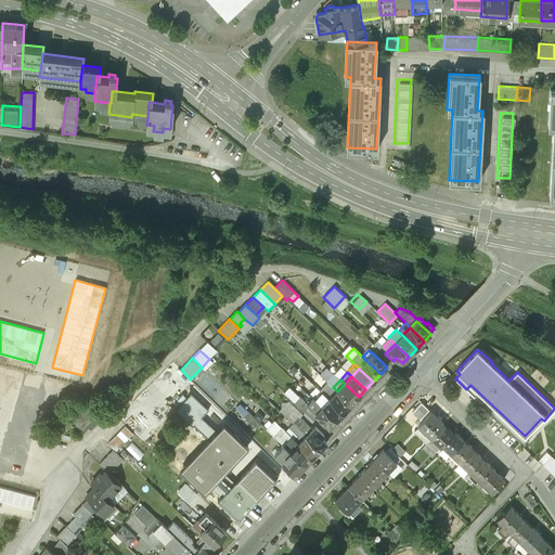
[(327,383),(320,390),(321,391),(325,395),(333,387),(327,383)]
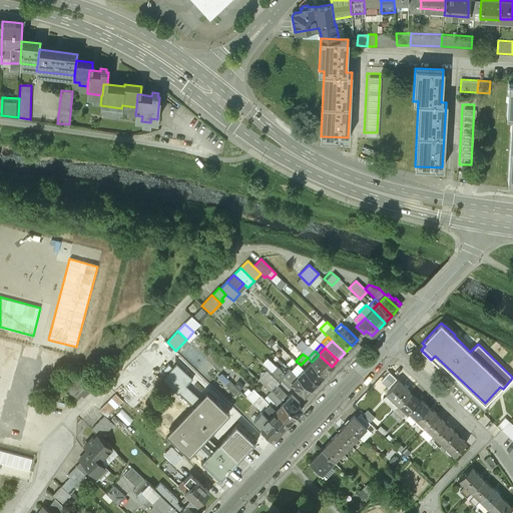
[(332,367),(319,355),(312,362),(325,375),(332,367)]
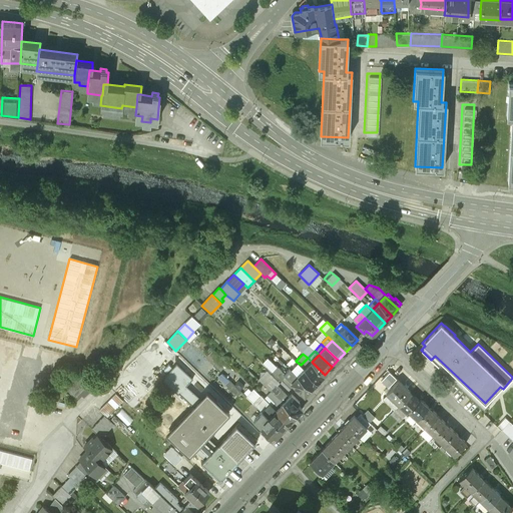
[(308,358),(301,365),(305,369),(312,362),(308,358)]
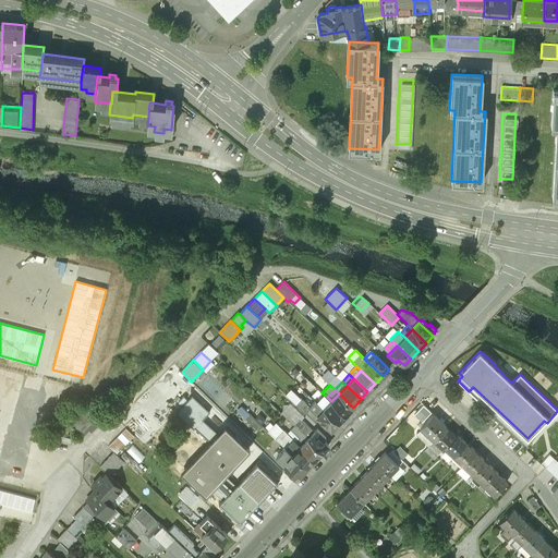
[(327,397),(323,393),(315,402),(324,410),(324,409),(338,423),(346,415),(331,401),(327,397)]
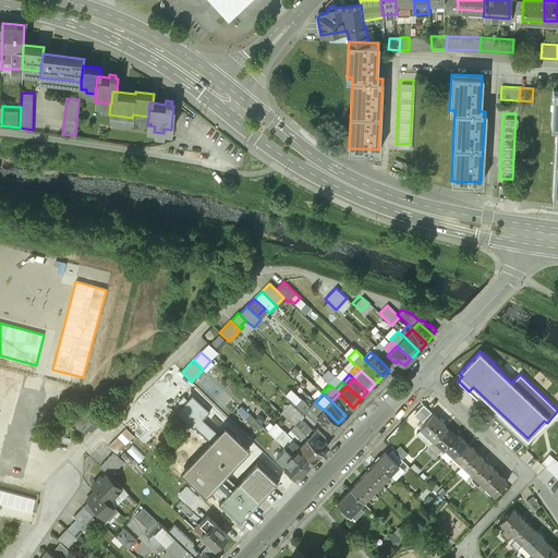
[(353,408),(339,393),(331,401),(346,415),(353,408)]
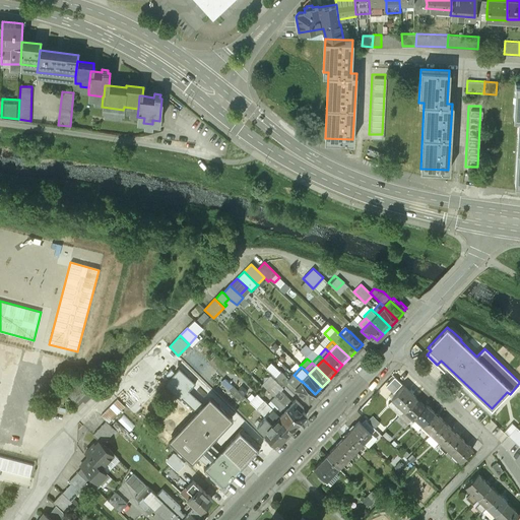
[(179,369),(167,382),(175,390),(173,392),(180,399),(181,398),(186,393),(195,384),(179,369)]
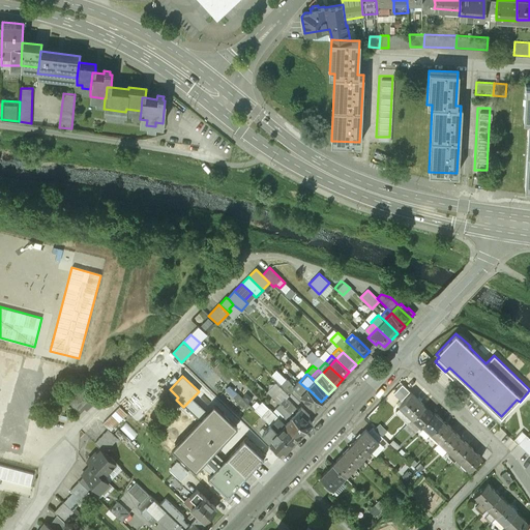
[(294,386),(286,379),(281,384),(291,393),(295,389),(293,387),(294,386)]
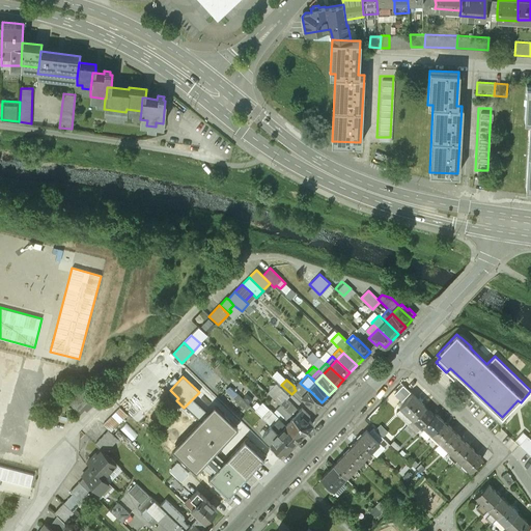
[(300,383),(300,382),(295,387),(294,388),(296,390),(315,409),(322,402),(308,389),(308,390),(300,383)]
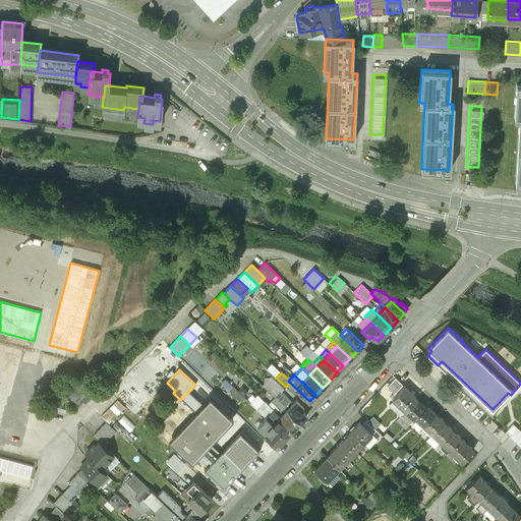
[(82,379),(67,395),(77,405),(87,396),(89,398),(95,392),(82,379)]
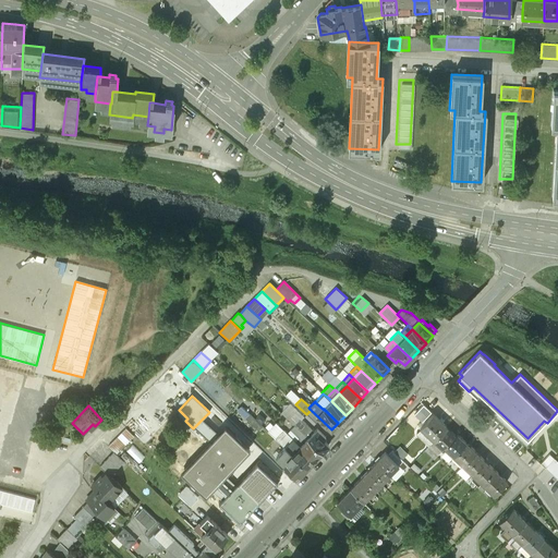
[(438,419),(434,414),(421,427),(434,440),(447,426),(438,419)]
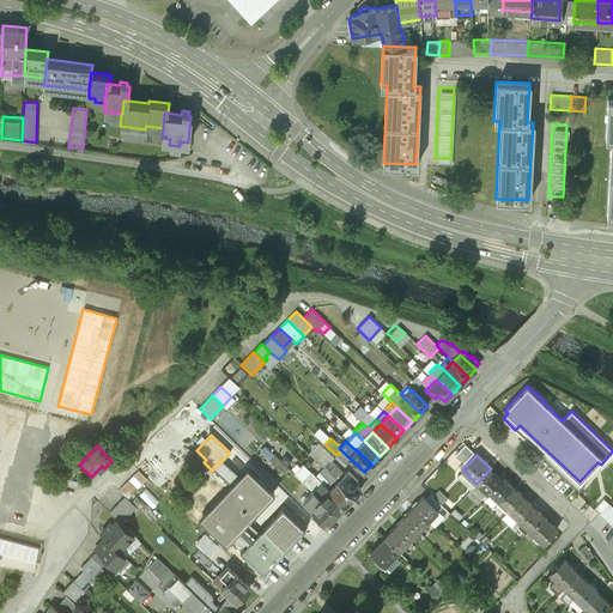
[(292,465),(284,456),(279,461),(289,469),(292,465)]
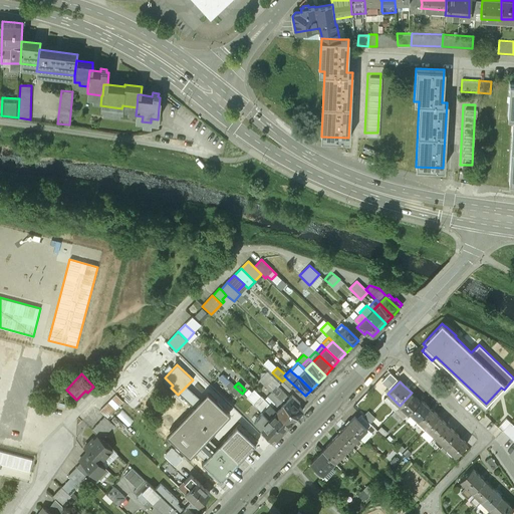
[(289,398),(276,386),(270,392),(279,400),(283,404),(289,398)]
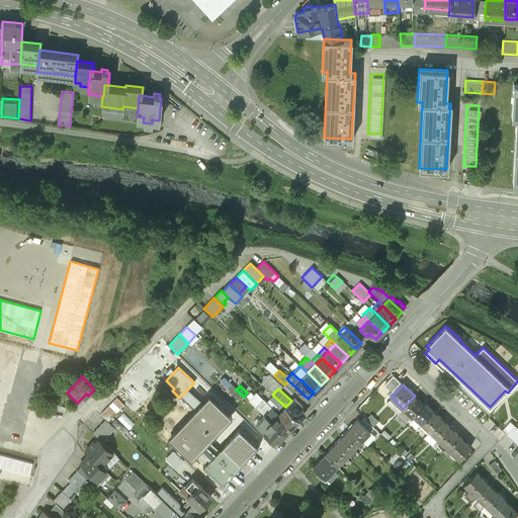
[(208,396),(199,404),(185,392),(180,397),(195,409),(168,437),(190,459),(196,453),(205,462),(203,465),(223,484),(240,465),(239,465),(255,449),(260,444),(241,426),(219,449),(208,440),(231,417),(208,396)]
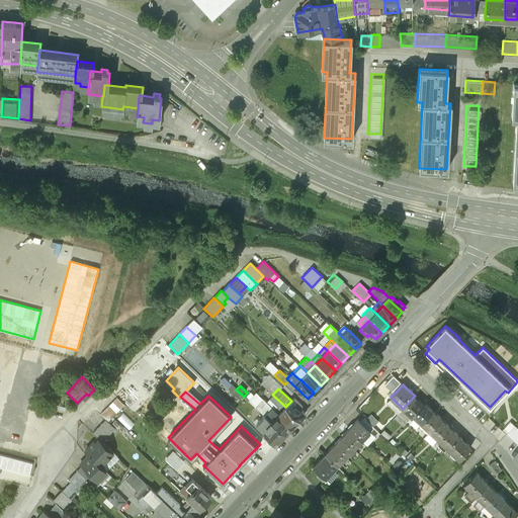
[(65,397),(54,394),(52,400),(63,403),(65,397)]
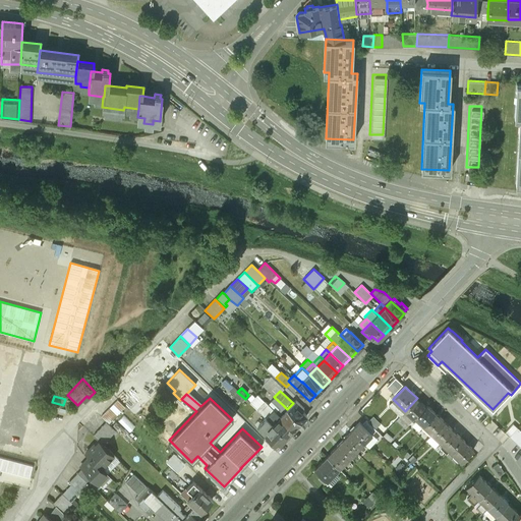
[(417,398),(405,411),(408,414),(404,418),(409,423),(415,418),(425,406),(417,398)]
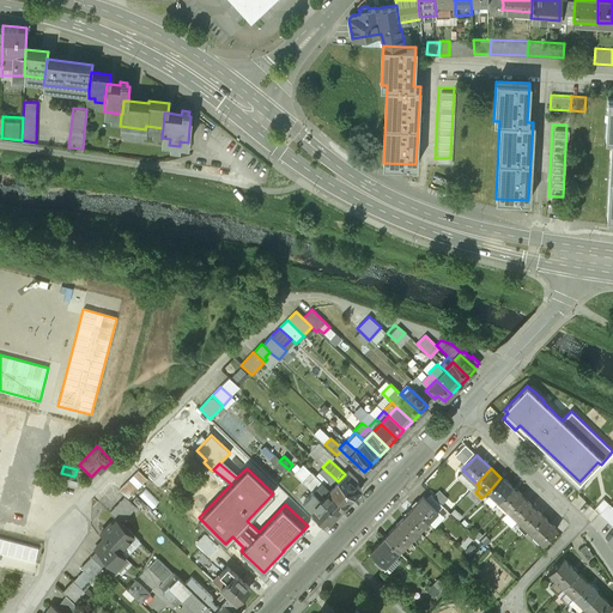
[(138,471),(119,489),(128,498),(147,479),(138,471)]
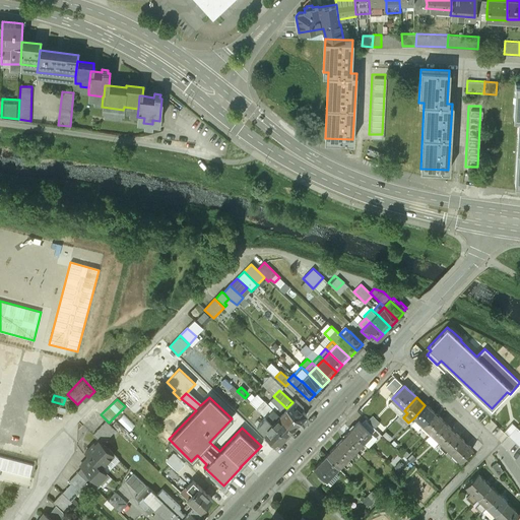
[(306,414),(293,402),(286,408),(286,409),(300,421),(306,414)]
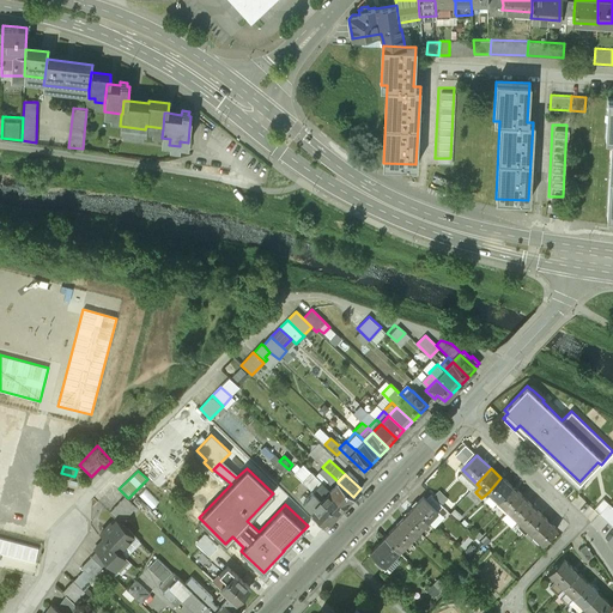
[(325,486),(315,477),(311,480),(307,485),(316,495),(321,499),(329,491),(325,486)]
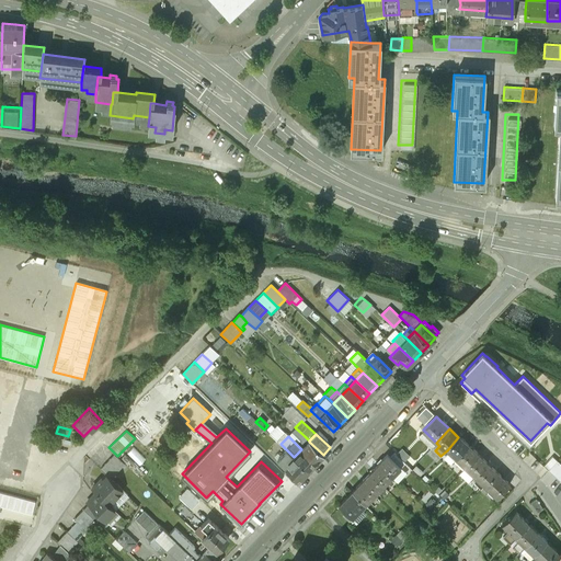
[(297,445),(301,449),(309,442),(309,441),(305,436),(297,445)]
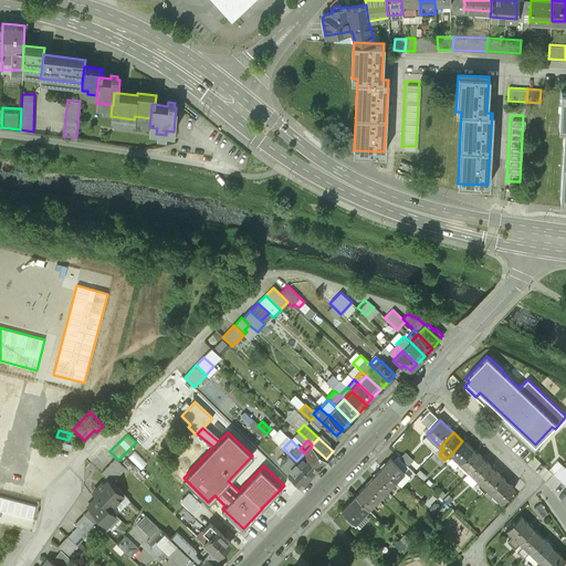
[(462,441),(451,454),(454,458),(457,456),(461,461),(473,449),(464,440),(462,441)]
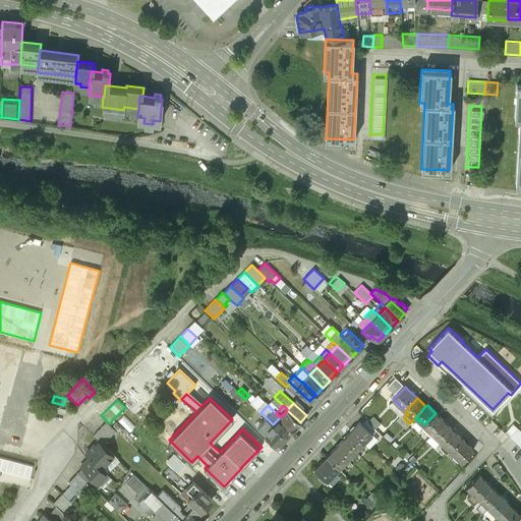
[(300,422),(287,410),(280,417),(293,429),(300,422)]
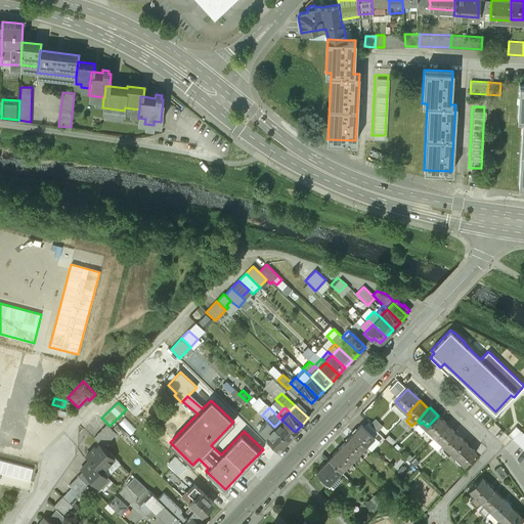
[(427,427),(426,429),(430,432),(431,430),(436,435),(446,424),(438,416),(427,427)]
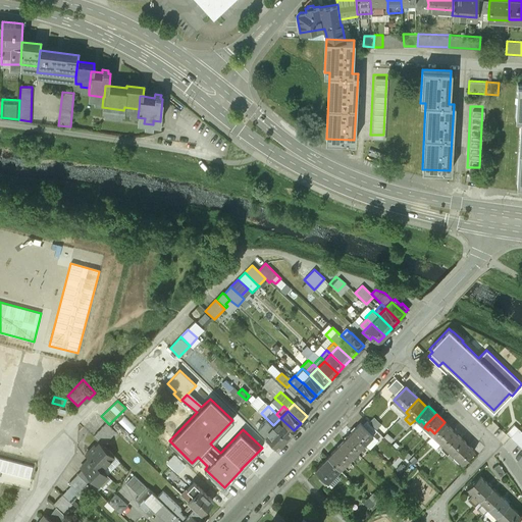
[(294,430),(280,418),(273,425),(288,437),(294,430)]
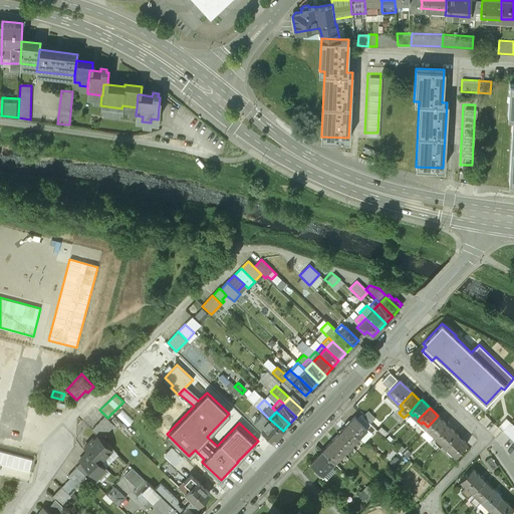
[(265,415),(259,421),(263,425),(269,419),(265,415)]
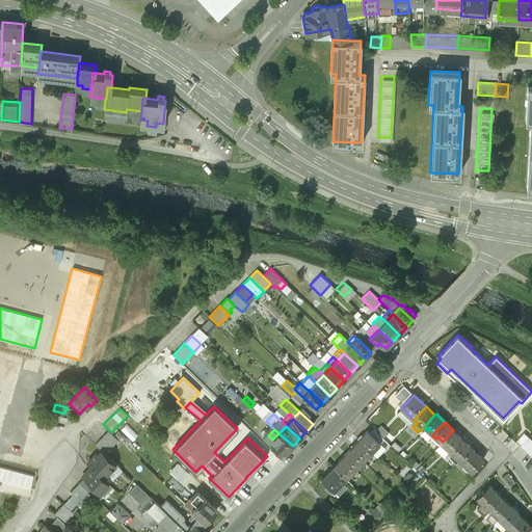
[(384,439),(374,429),(370,433),(380,444),(384,439)]
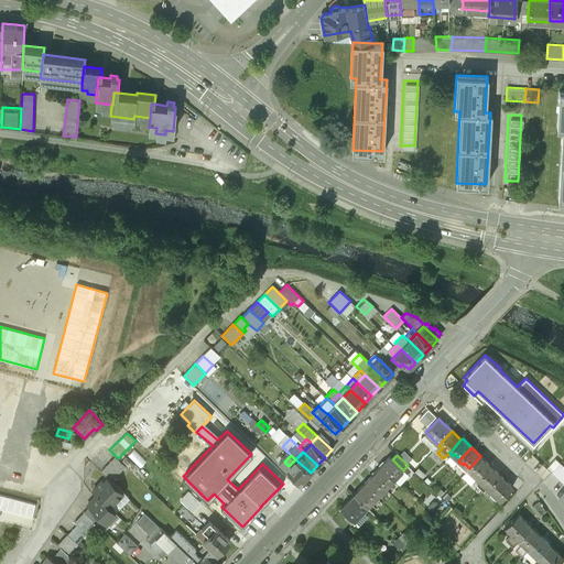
[(115,456),(101,472),(108,478),(111,480),(126,466),(115,456)]
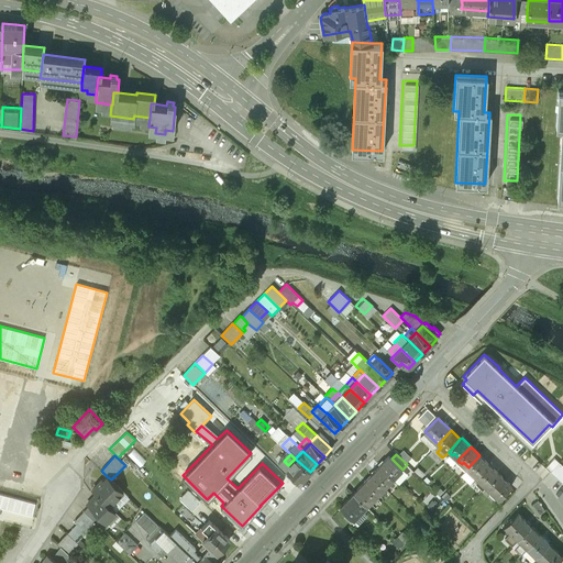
[(468,467),(466,468),(471,473),(472,471),(477,476),(489,464),(479,455),(468,467)]
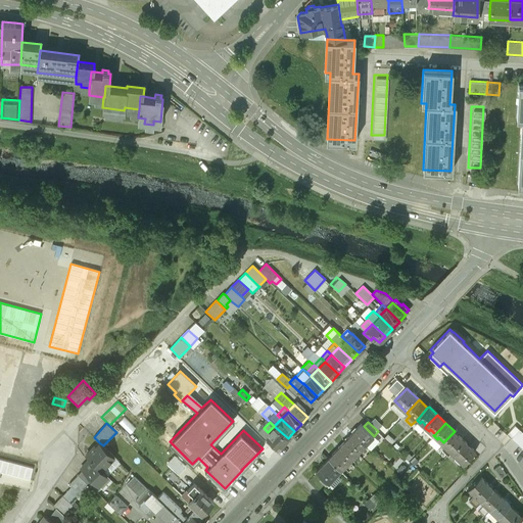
[(364,426),(361,424),(352,432),(366,444),(374,436),(364,426)]
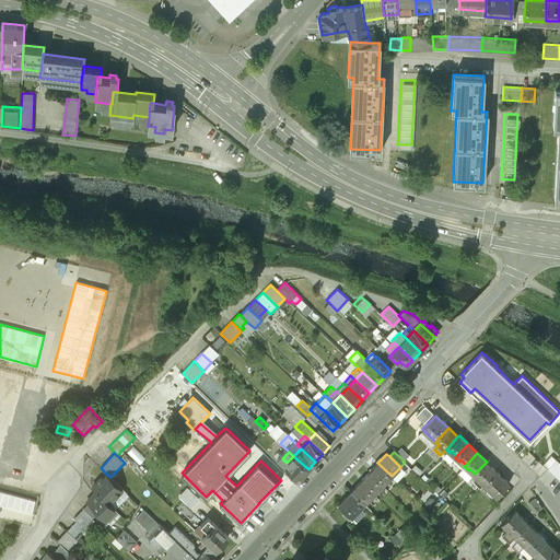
[(547,469),(556,459),(551,455),(543,465),(547,469)]
